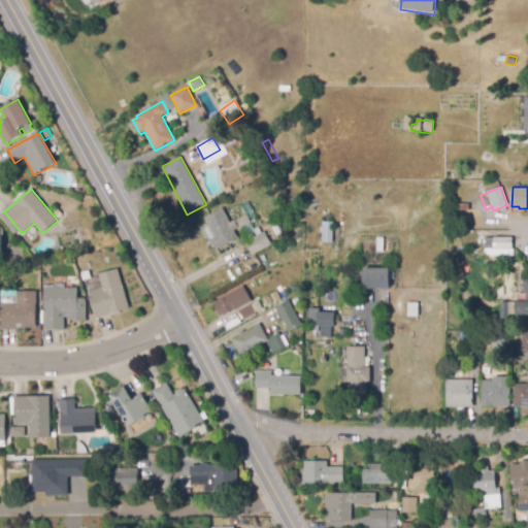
[(216,250),(211,240),(216,238),(204,218),(222,208),(230,223),(234,221),(238,228),(234,231),(238,238),(216,250)]
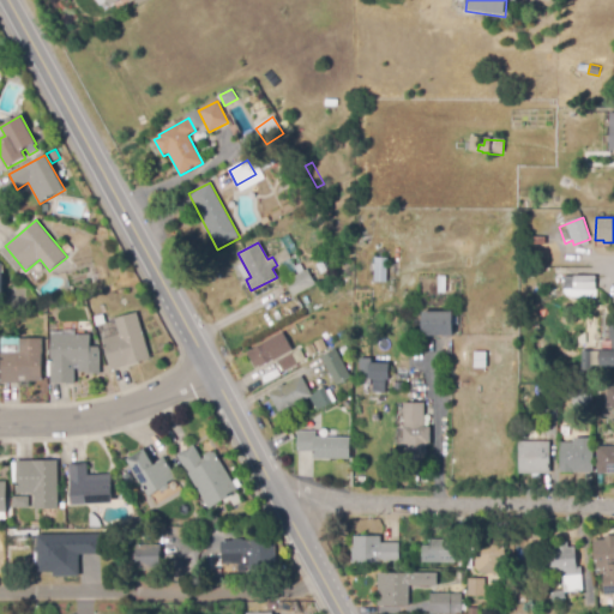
[(68,254),(62,248),(67,244),(73,250),(68,254)]
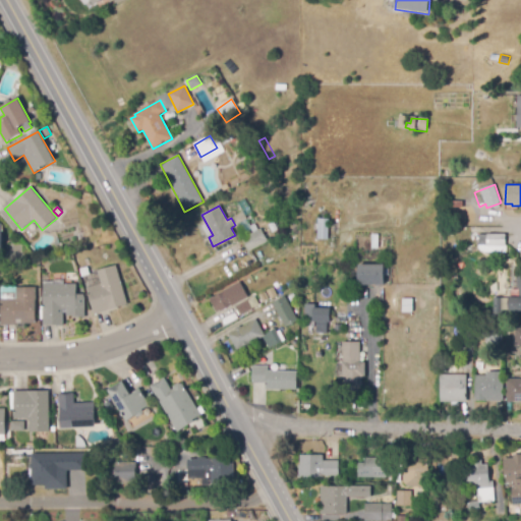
[(329,240),(317,239),(319,219),(330,219),(329,240)]
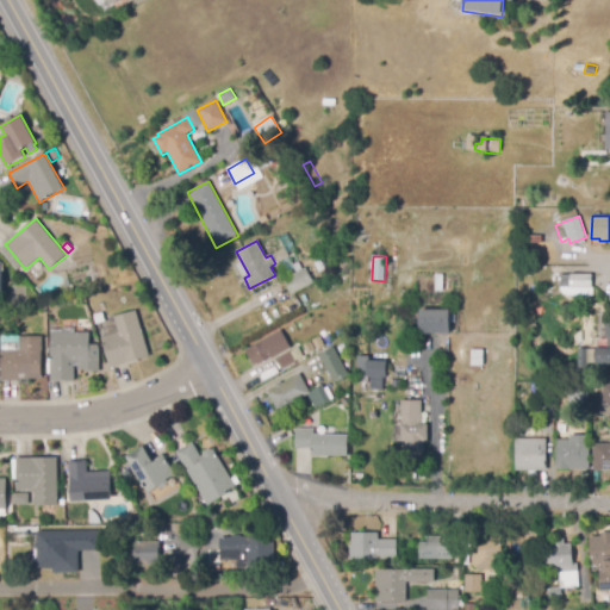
[(35,280),(26,271),(33,265),(41,274),(35,280)]
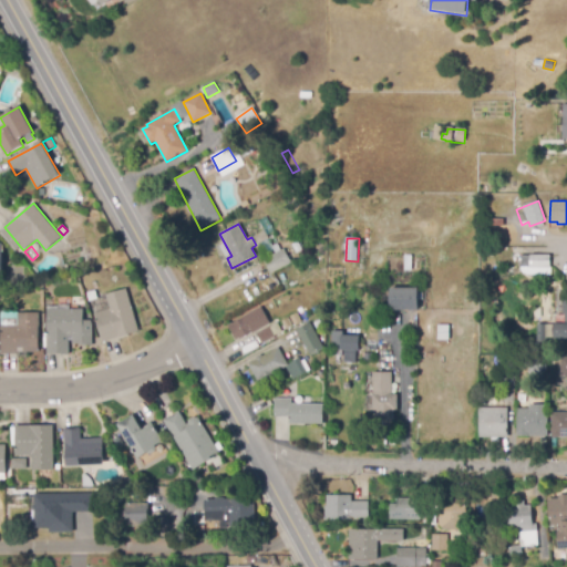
[(271,274),(265,259),(284,249),(291,264),(271,274)]
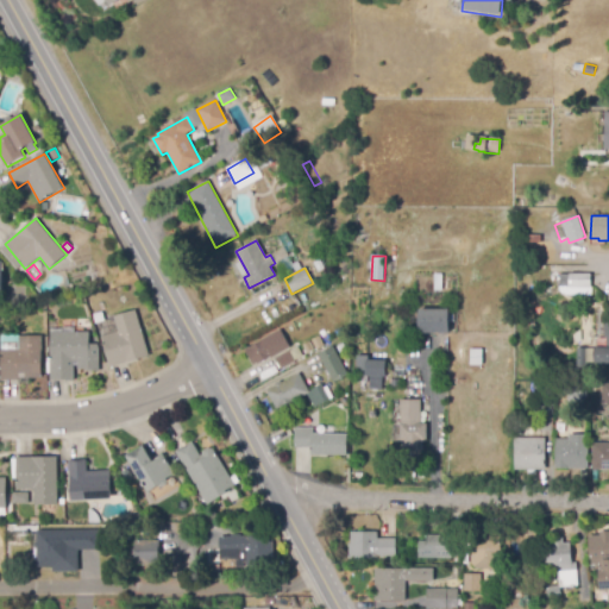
[(591,289),(563,288),(563,274),(591,274),(591,289)]
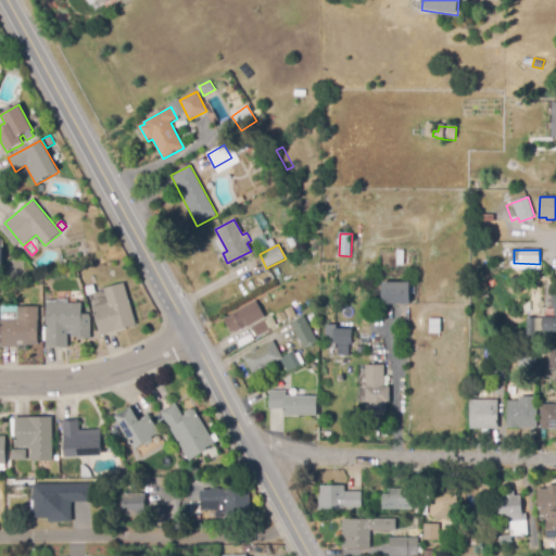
[(383,304),(382,282),(411,282),(411,304),(383,304)]
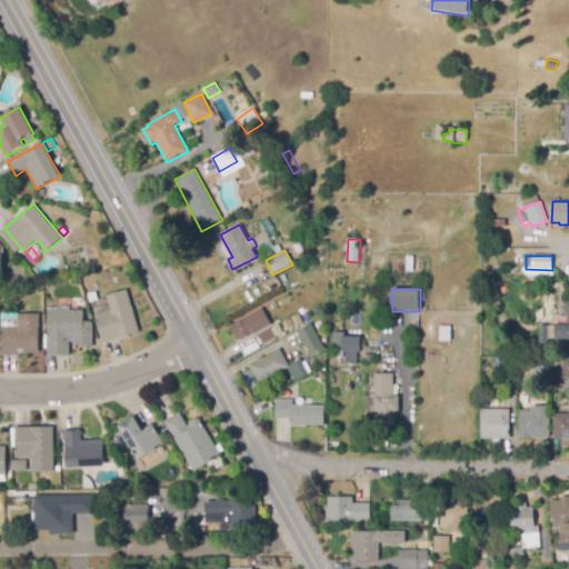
[(127,337),(103,343),(95,315),(111,310),(107,296),(126,290),(127,290),(140,332),(127,337)]
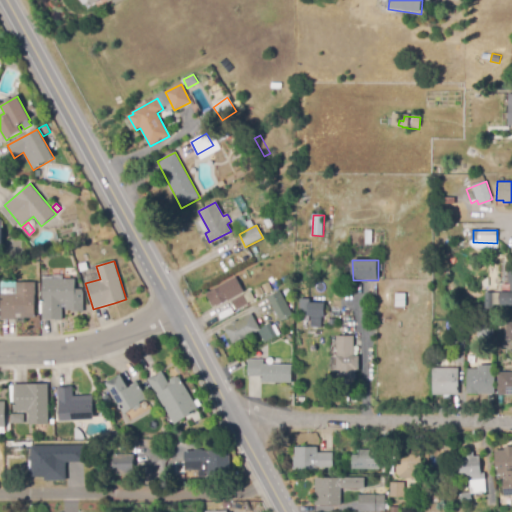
[(511,305),(501,306),(500,292),(510,292),(510,284),(509,284),(508,267),(511,266),(511,305)]
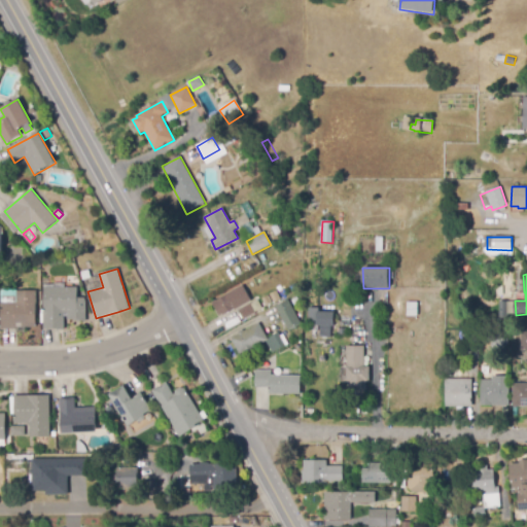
[(72,284),(64,284),(64,276),(72,276),(72,284)]
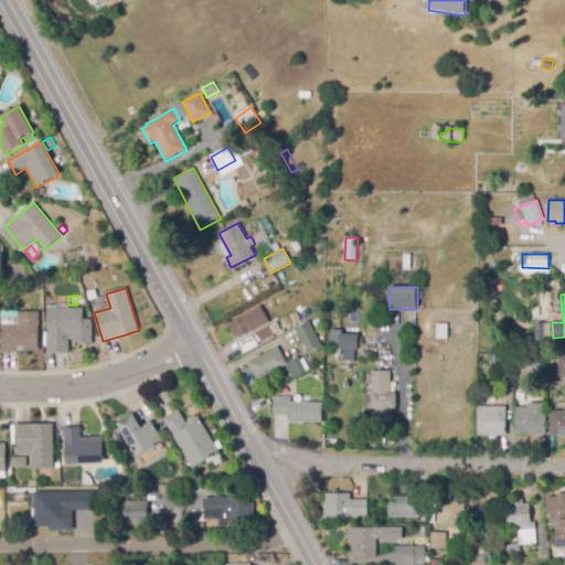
[(235,339),(227,324),(260,306),(269,321),(241,339),(240,337),(235,339)]
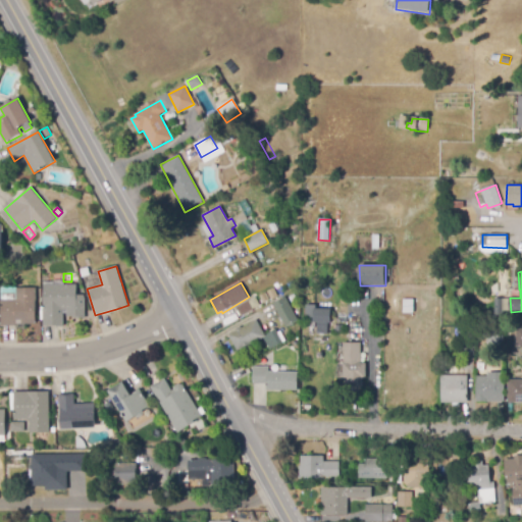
[(64,327),(56,327),(56,326),(43,326),(43,284),(76,284),(76,295),(86,295),(86,319),(73,318),(73,317),(66,317),(66,310),(63,310),(62,314),(64,314),(64,327)]
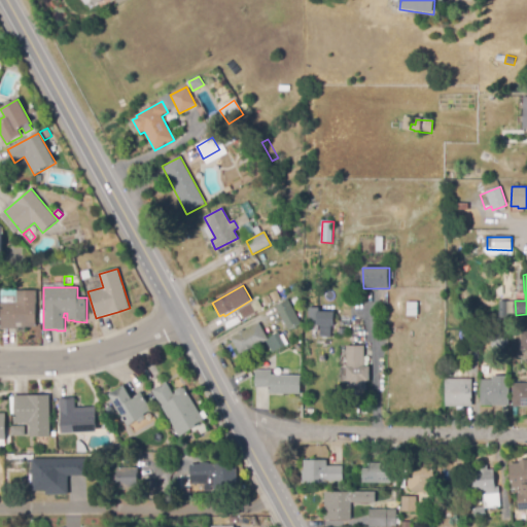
[(26,331),(15,331),(15,329),(1,329),(1,303),(19,303),(19,291),(36,291),(36,327),(26,327),(26,331)]
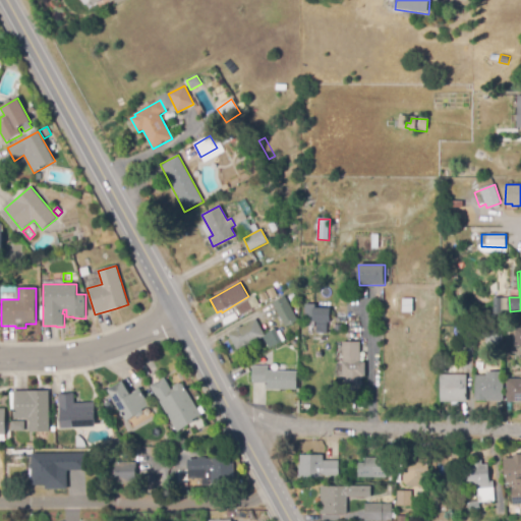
[(264,302),(259,295),(266,292),(270,299),(264,302)]
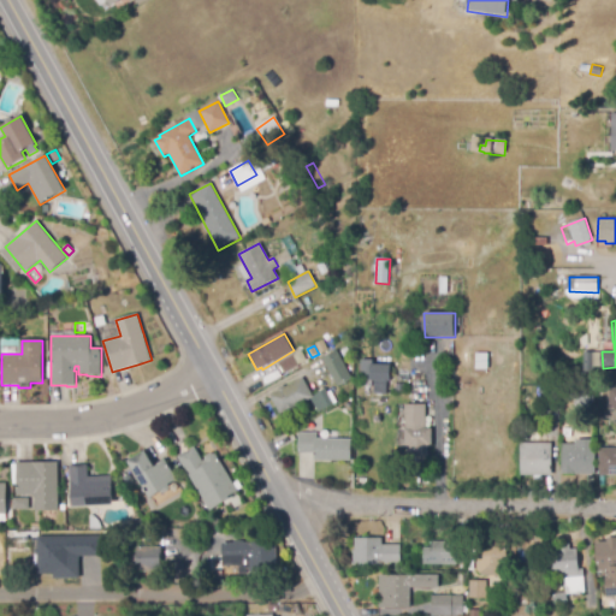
[(337,386),(323,359),(338,350),(353,378),(337,386)]
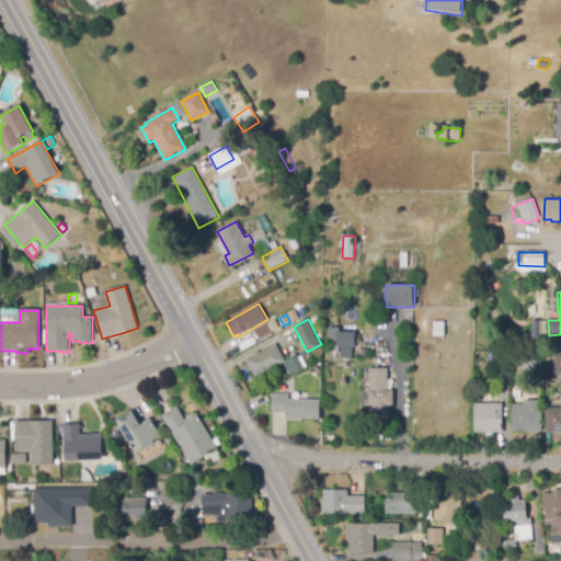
[(260,340),(254,330),(266,323),(272,333),(260,340)]
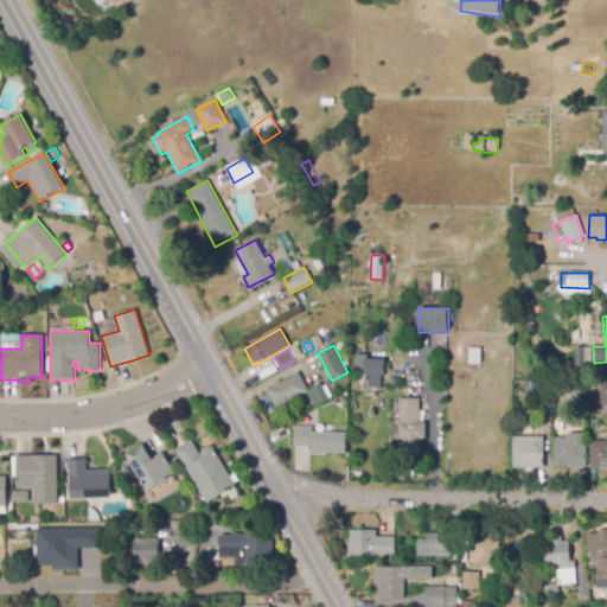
[(384,376),(355,375),(356,355),(368,355),(368,358),(384,359),(384,376)]
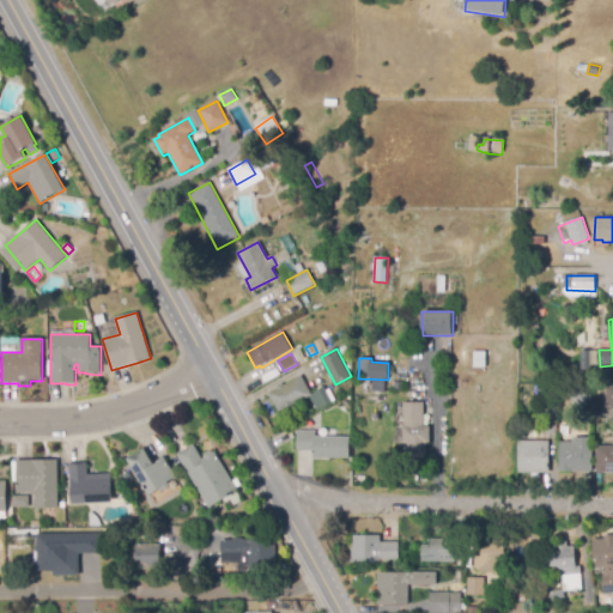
[(280,413),(269,393),(278,389),(277,387),(283,383),(284,386),(302,376),(310,393),(325,386),(327,390),(329,389),(335,401),(316,411),(310,398),(280,413)]
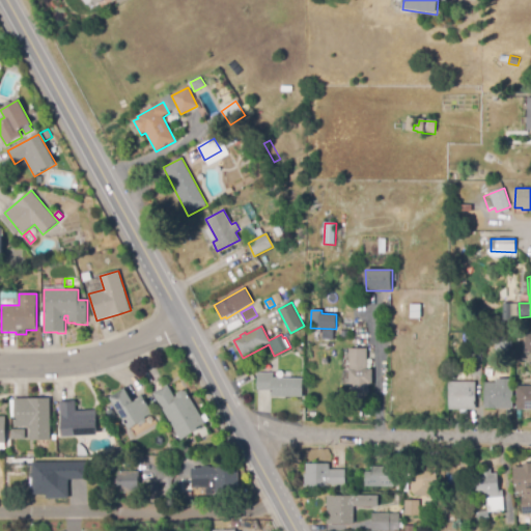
[(350,363),(350,348),(368,348),(368,363),(368,369),(372,369),(372,385),(369,385),(369,398),(353,398),(353,385),(350,385),(350,363)]
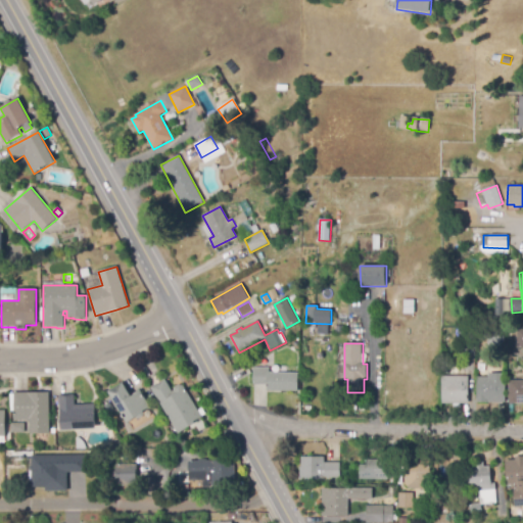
[(465,357),(465,350),(475,350),(475,357),(474,371),(465,371),(465,357)]
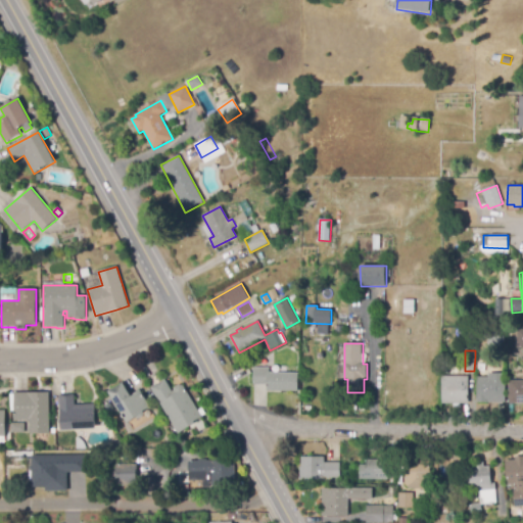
[(489,357),(489,355),(504,354),(504,357),(505,368),(489,369),(489,357)]
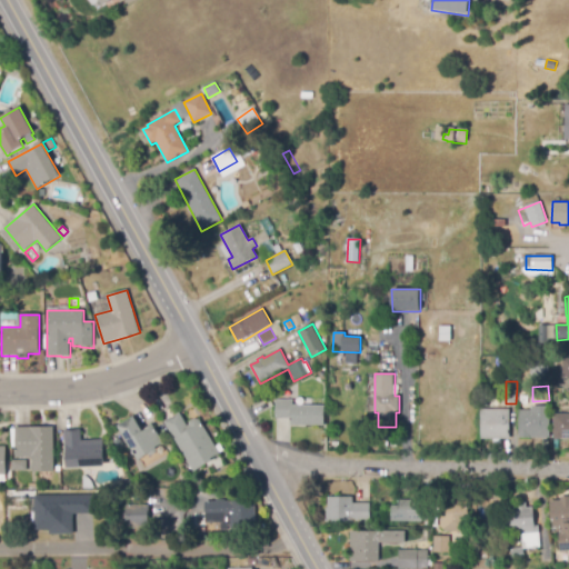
[(323,426),(290,426),(290,419),(276,419),(276,400),(293,399),(293,405),(323,405),(323,426)]
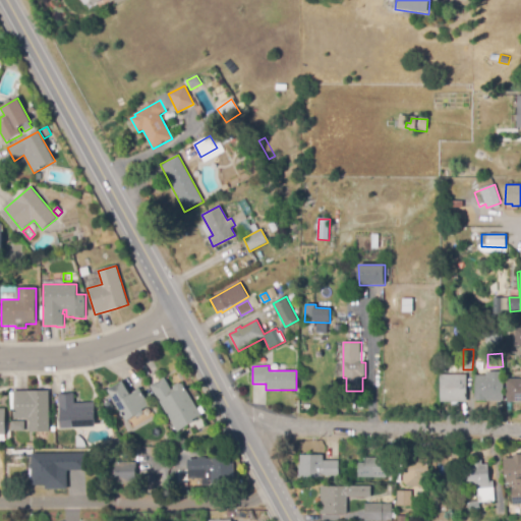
[(466,402),(441,402),(441,374),(466,374),(466,402)]
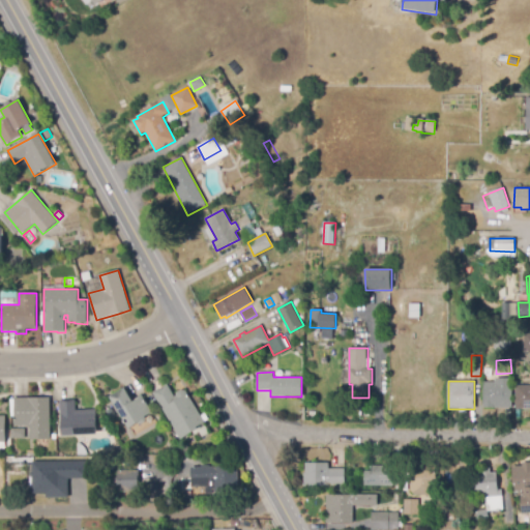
[(511,408),(483,408),(483,382),(503,382),(503,386),(511,386),(511,408)]
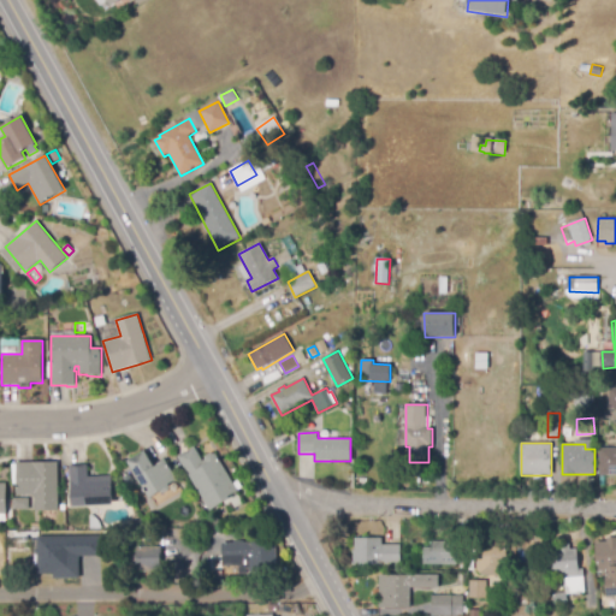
[(209,511),(178,456),(194,448),(202,462),(205,460),(205,456),(211,452),(215,455),(217,454),(238,491),(230,496),(230,499),(209,511)]
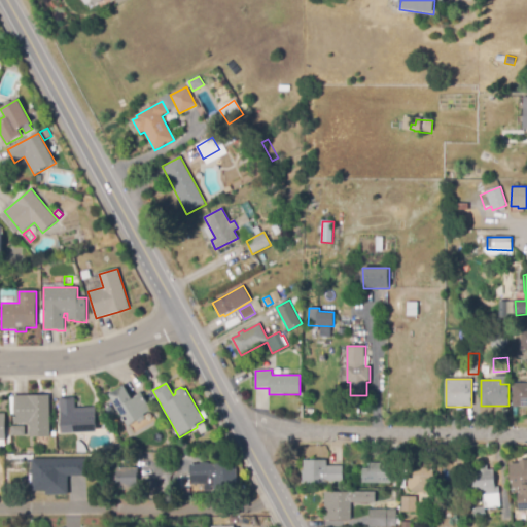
[(526,407),(513,407),(513,384),(526,384),(526,407)]
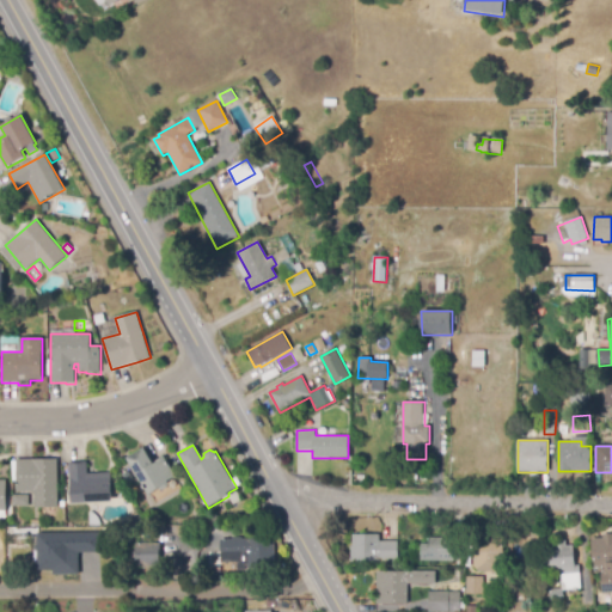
[(136,473),(128,458),(136,453),(145,448),(153,464),(160,460),(159,459),(164,456),(176,477),(169,482),(169,484),(150,496),(136,473)]
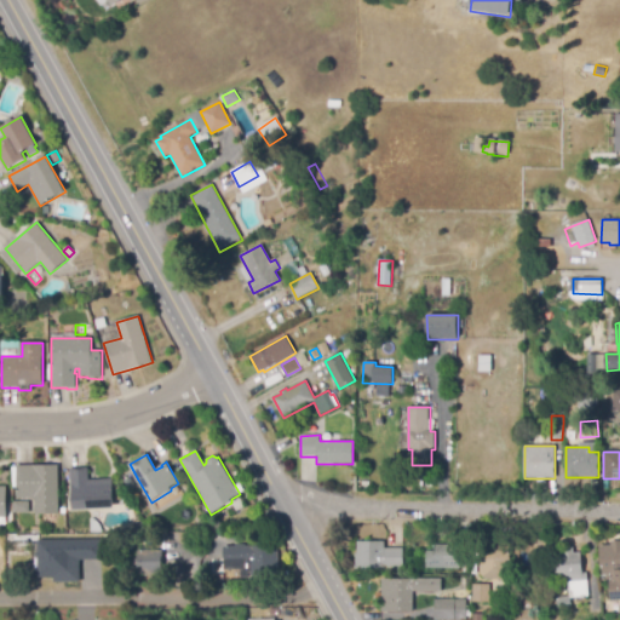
[(36,515),(36,498),(17,498),(17,466),(59,465),(59,515),(36,515)]
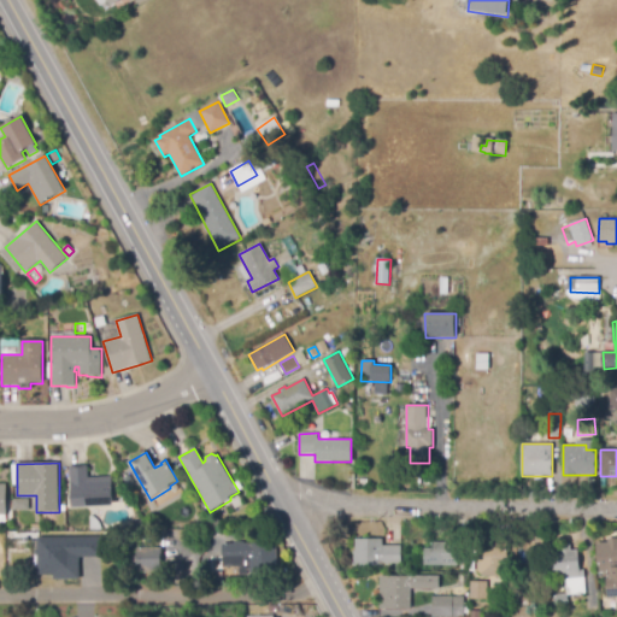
[(72,509),(70,468),(88,466),(89,477),(111,476),(112,485),(121,483),(122,499),(113,500),(113,505),(72,509)]
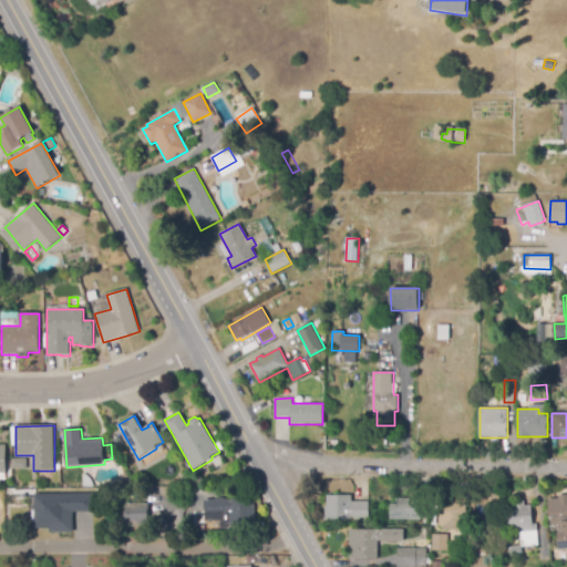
[(466,533),(456,533),(454,531),(444,531),(439,525),(439,493),(466,493),(466,533)]
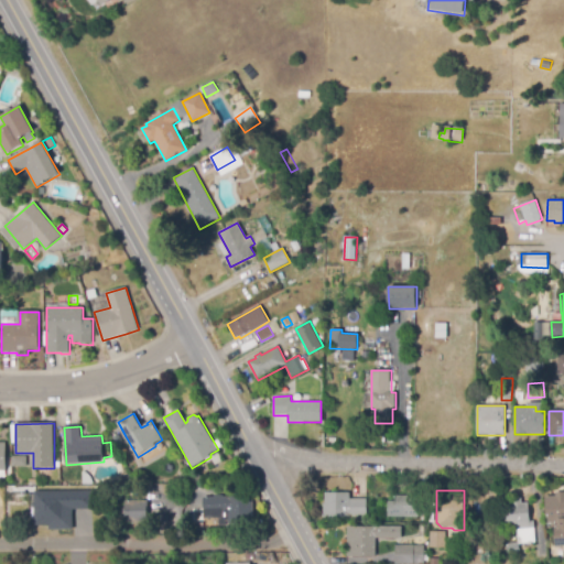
[(49,530),(49,525),(34,525),(34,491),(94,491),(94,509),(73,510),(73,530),(49,530)]
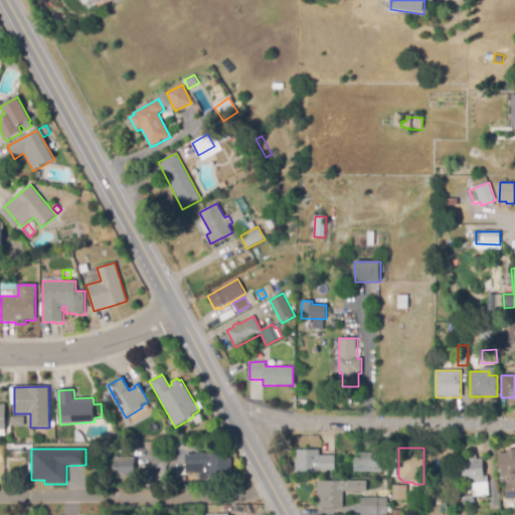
[(504,482),(503,478),(499,478),(498,454),(506,454),(506,450),(514,449),(514,476),(513,477),(513,481),(504,482)]
